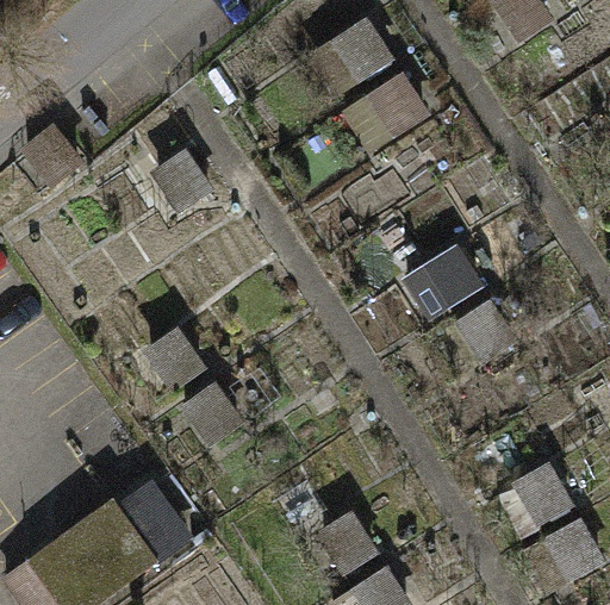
[(497,0),(475,16),(503,54),(555,16),(543,0),(497,0)]
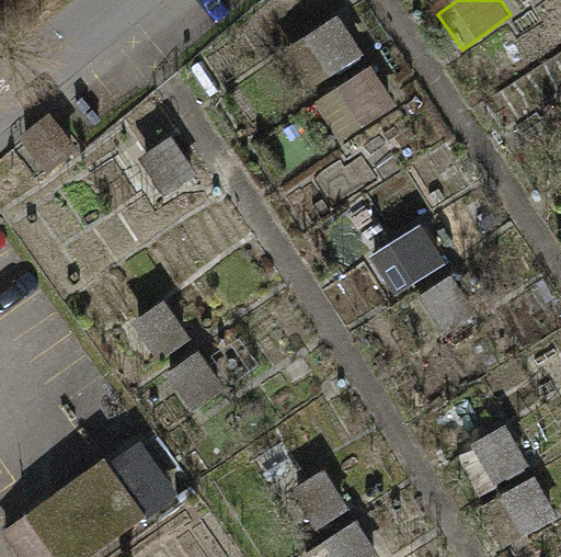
[(336,15),(287,50),(313,86),(362,49),(336,15)]
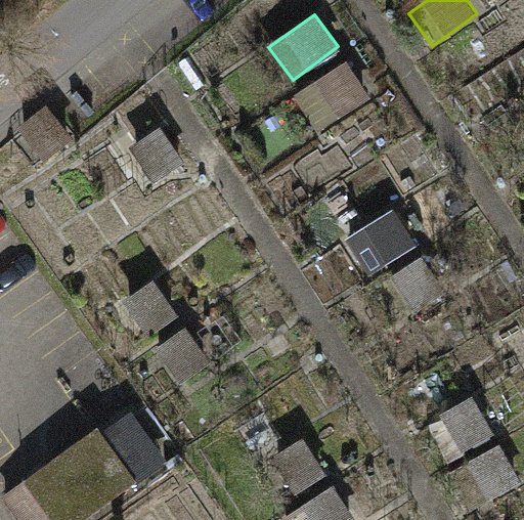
[(343,60),(297,94),(321,127),(366,93),(343,60)]
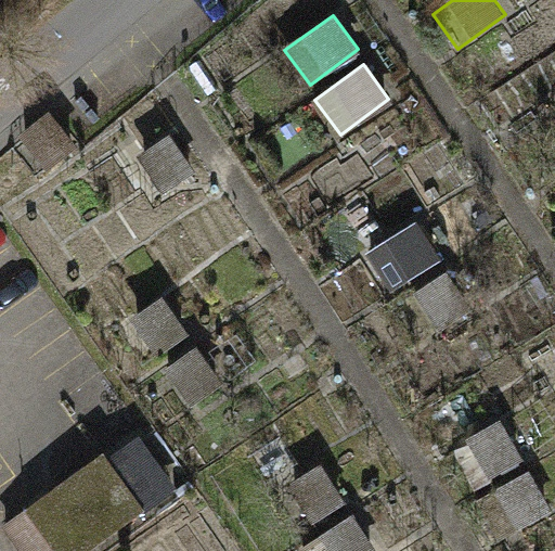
[(38,116),(17,135),(40,159),(61,142),(38,116)]
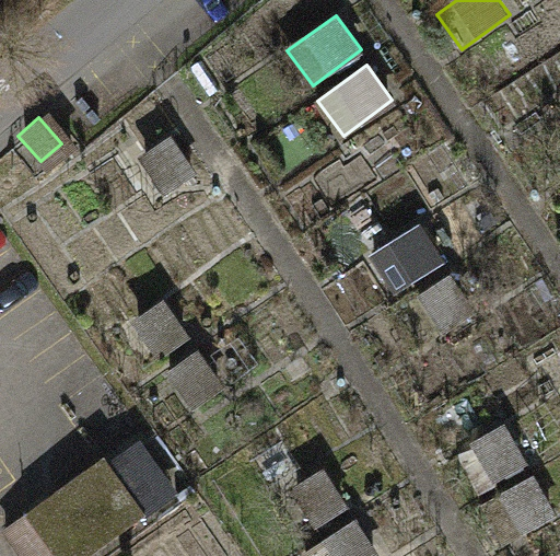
[(171,136),(141,158),(166,194),(196,173),(171,136)]
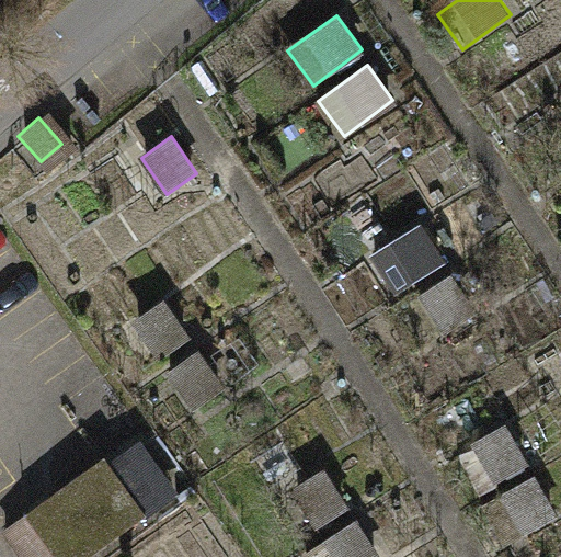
[(416,227),(368,262),(393,297),(442,262),(416,227)]
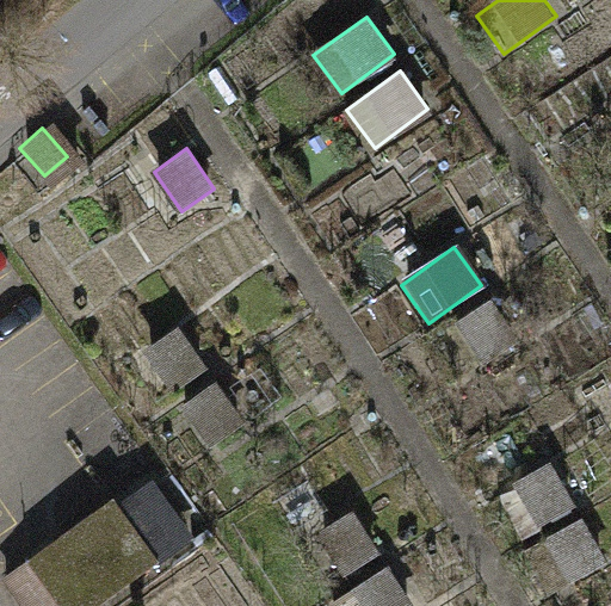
[(177,326),(144,348),(173,389),(205,366),(177,326)]
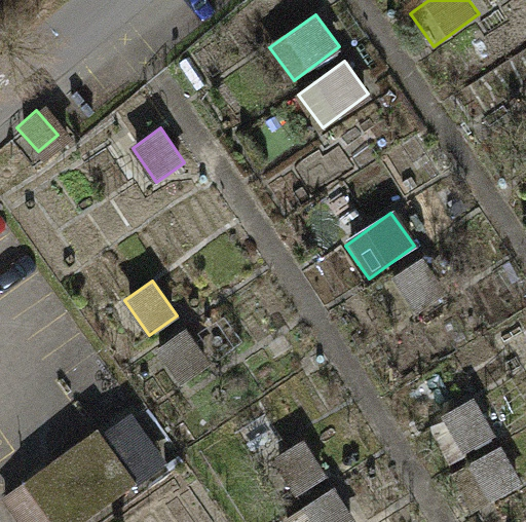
[(187,330),(159,349),(184,384),(212,365),(187,330)]
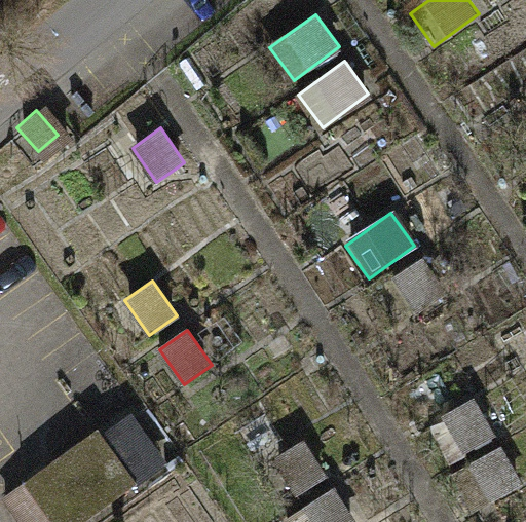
[(473,399),(426,432),(451,464),(496,432),(473,399)]
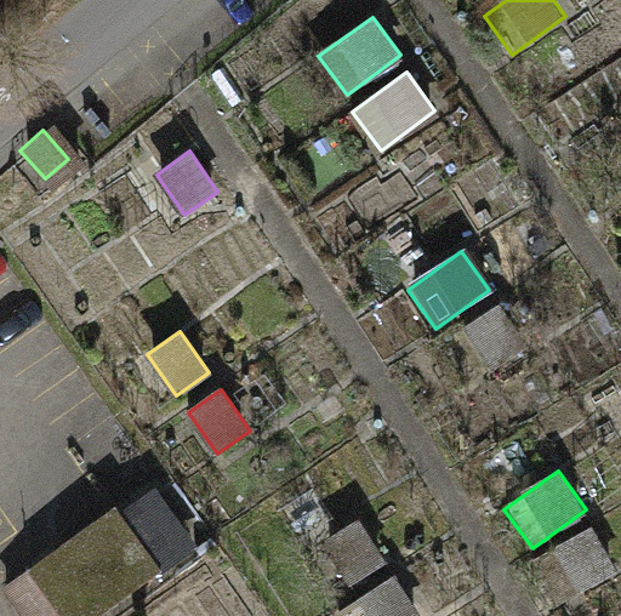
[(21,565),(0,580),(0,586),(22,615),(77,615),(148,564),(104,505),(44,548),(61,570),(38,587),(21,565)]
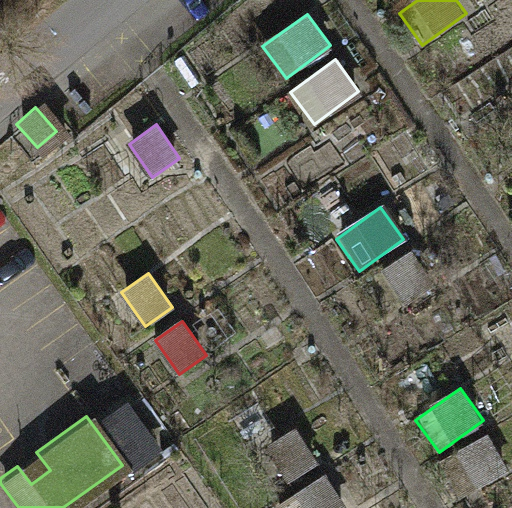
[(294,428),(267,447),(291,481),(318,462),(294,428)]
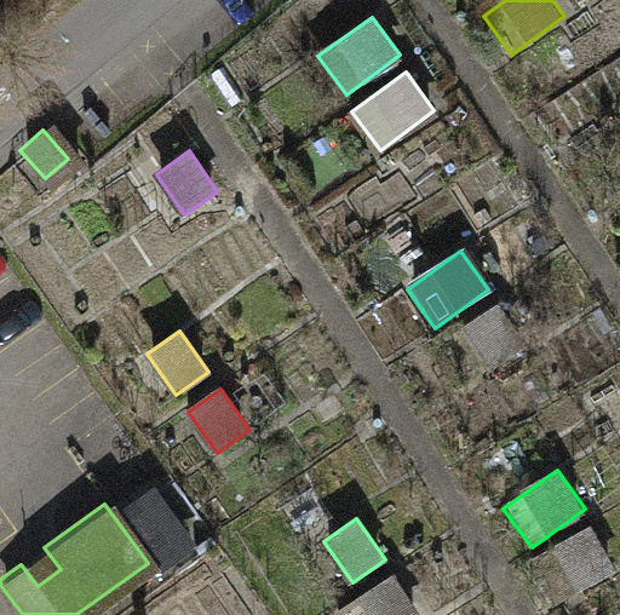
[(589,530),(535,569),(564,608),(618,569),(589,530)]
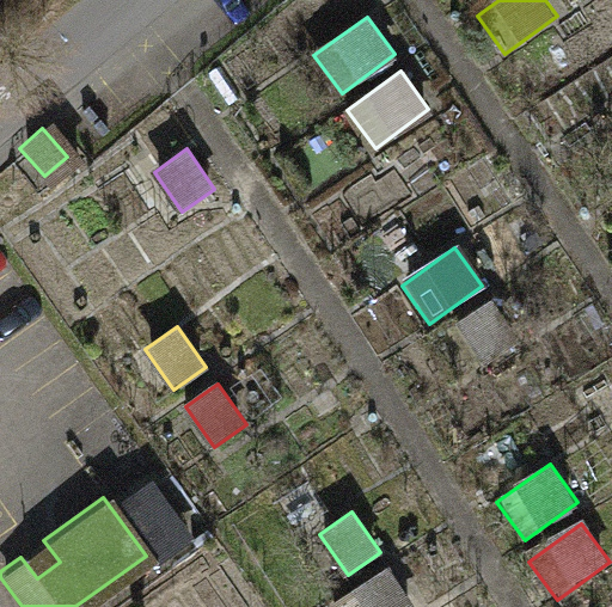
[(414,606),(386,566),(354,589),(366,606),(414,606)]
